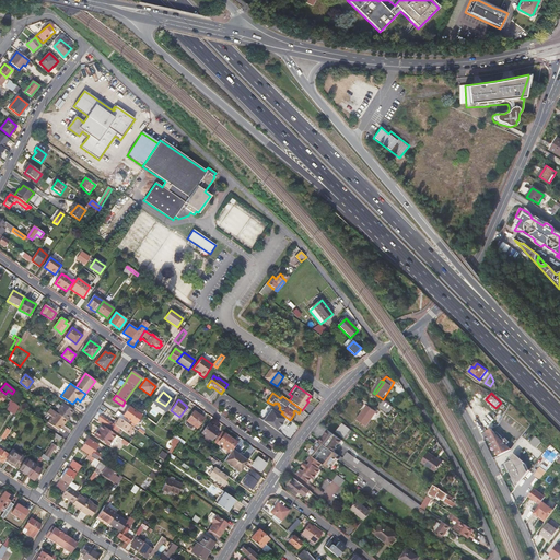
[(7,409),(14,415),(20,407),(10,400),(8,404),(10,405),(7,409)]
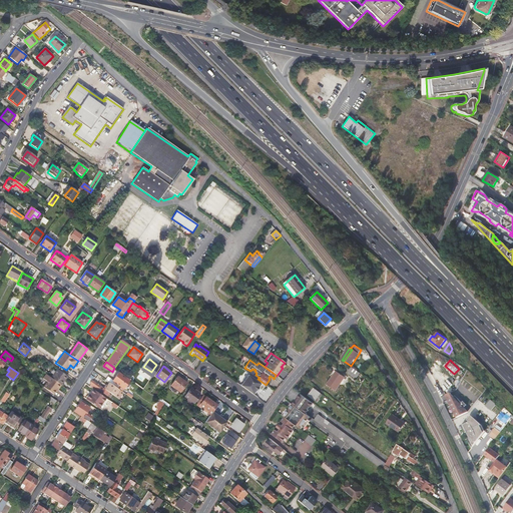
[(349,374),(357,380),(362,374),(353,368),(349,374)]
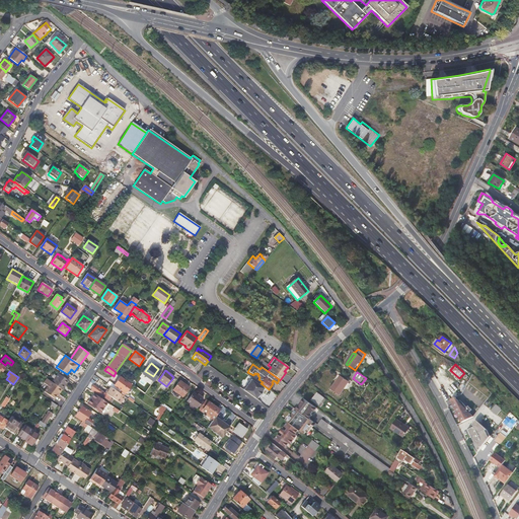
[(67,380),(58,374),(52,383),(61,389),(67,380)]
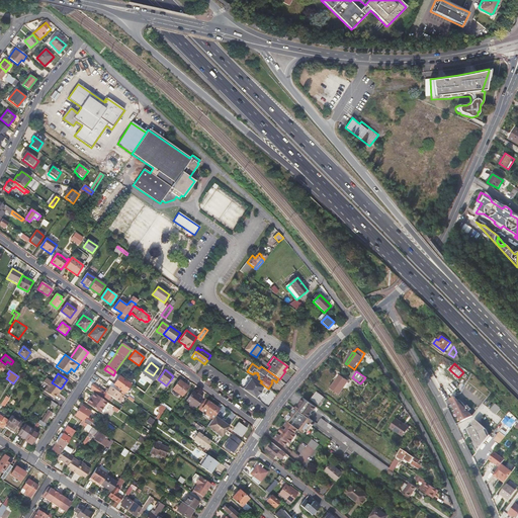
[(140,377),(141,376),(136,373),(132,380),(136,383),(137,383),(135,385),(139,390),(140,387),(142,389),(143,387),(144,389),(146,385),(143,382),(139,379),(140,377)]
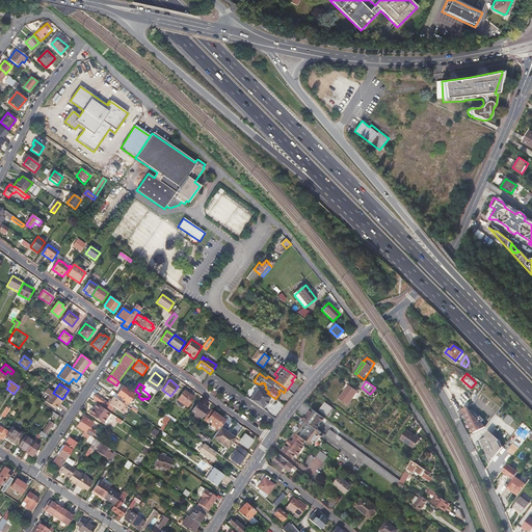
[(346,392),(345,391),(344,393),(353,399),(358,392),(350,387),(346,392)]
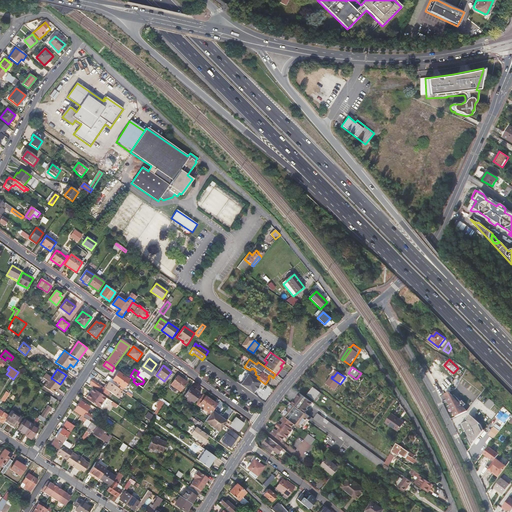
[(43,386),(53,394),(60,384),(51,378),(46,374),(43,378),(47,381),(43,386)]
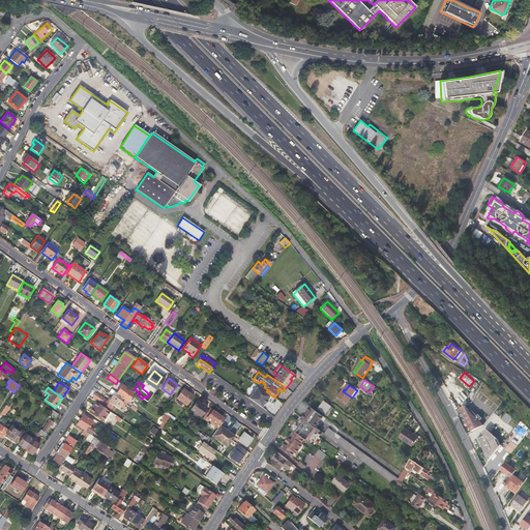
[(118,394),(111,390),(109,392),(114,396),(122,403),(124,400),(123,400),(125,396),(129,399),(134,393),(124,387),(118,394)]
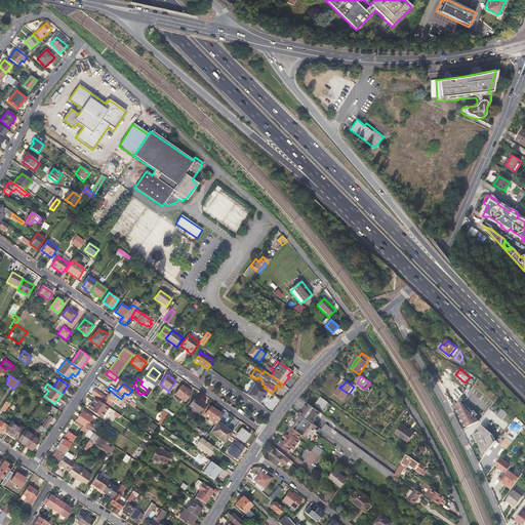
[(254,384),(246,395),(259,404),(261,400),(263,401),(265,397),(267,393),(254,384)]
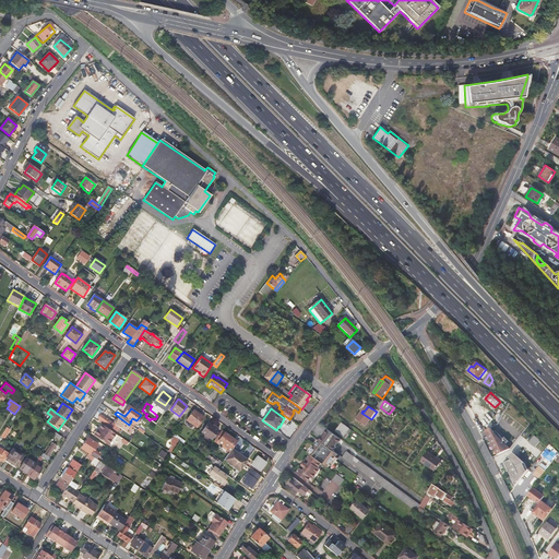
[(186,420),(195,427),(203,417),(193,411),(186,420)]
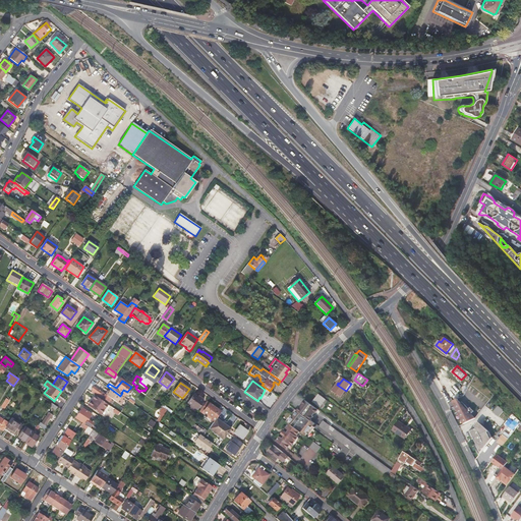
[(333,391),(342,397),(346,391),(337,385),(333,391)]
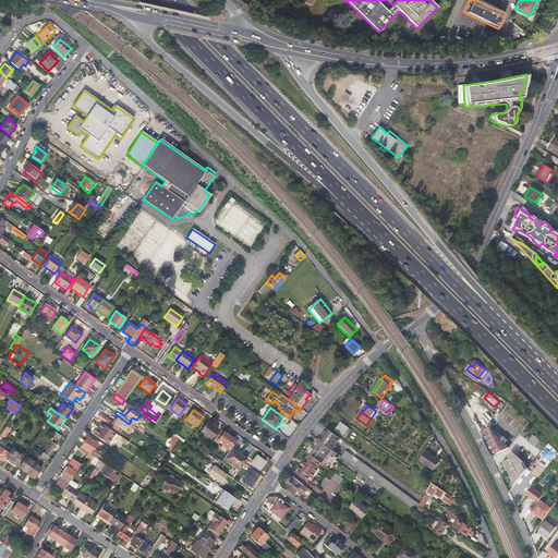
[(97,417),(100,420),(99,423),(100,423),(101,424),(110,431),(112,428),(113,428),(116,425),(124,432),(130,424),(129,424),(120,417),(117,422),(116,421),(114,424),(113,423),(113,422),(111,420),(110,421),(100,414),(97,417)]
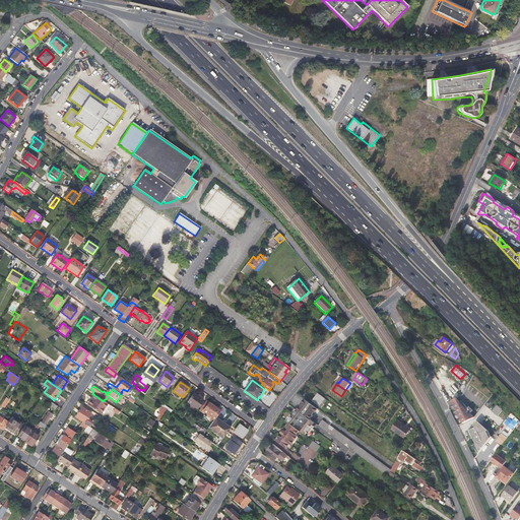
[(187,402),(196,408),(202,400),(193,394),(187,402)]
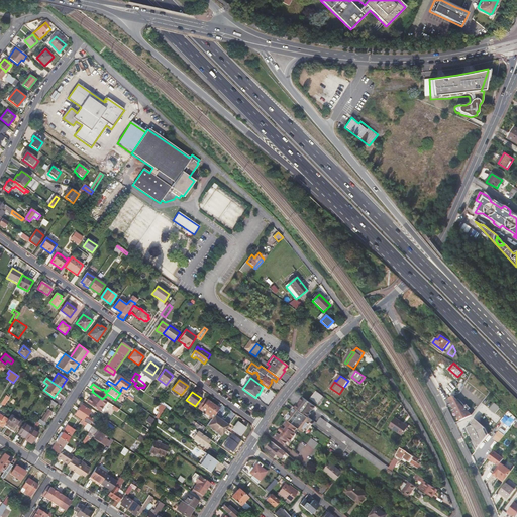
[(312,400),(321,406),(322,404),(320,402),(324,397),(319,393),(317,392),(312,400)]
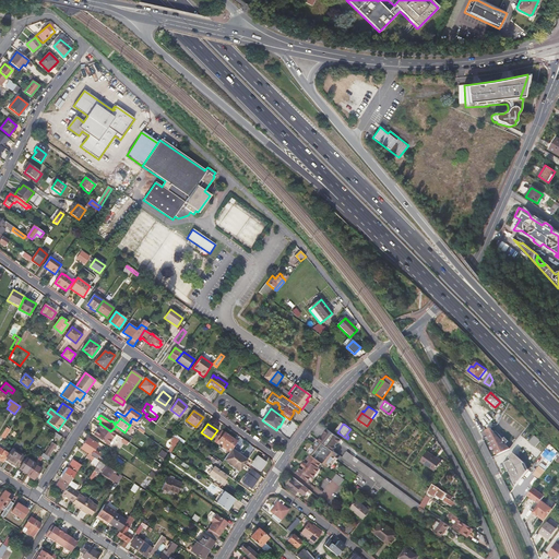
[(95,435),(108,444),(115,433),(110,431),(102,425),(95,435)]
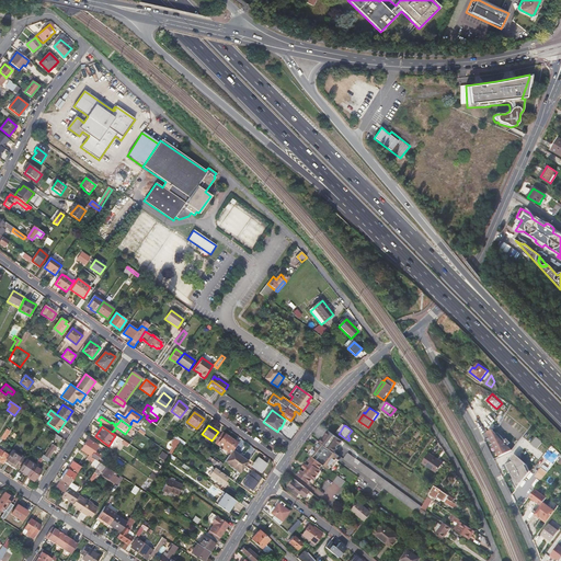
[(0,438),(4,441),(10,432),(6,430),(0,438)]
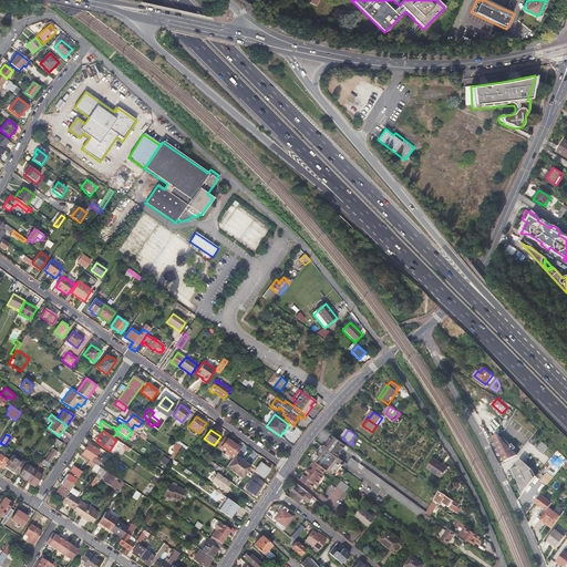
[(517,455),(497,435),(493,437),(505,462),(517,455)]
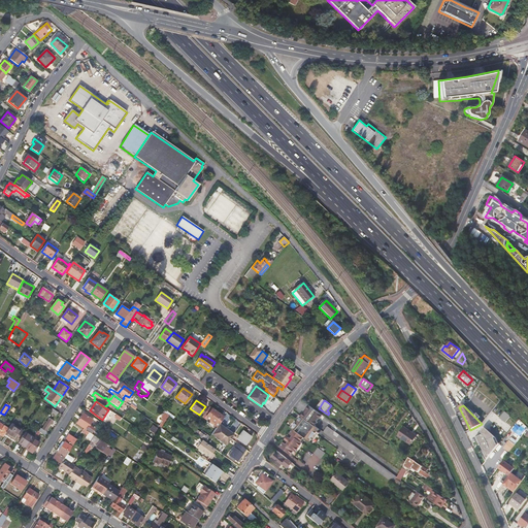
[(319,419),(320,420),(323,416),(315,410),(309,406),(306,410),(308,411),(305,414),(304,414),(301,417),(316,427),(318,423),(317,422),(319,419)]
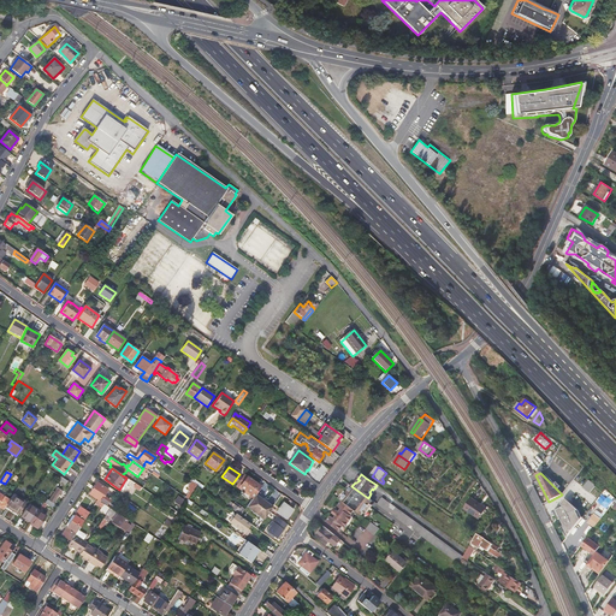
[(261,487),(258,485),(244,475),(236,485),(254,497),(255,495),(261,487)]
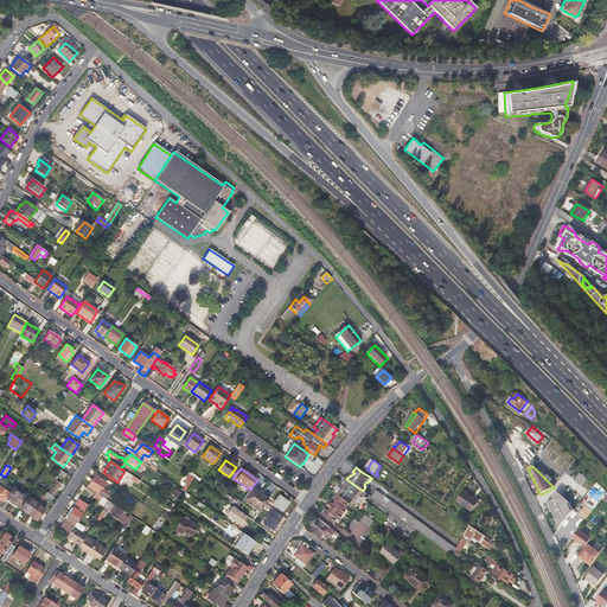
[(580,472),(575,480),(582,485),(587,478),(580,472)]
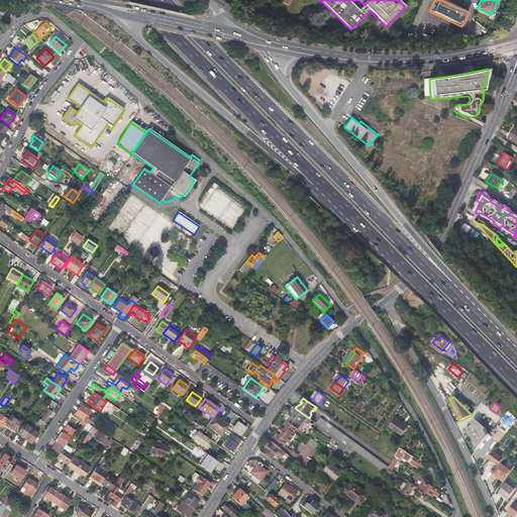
[(75,415),(86,422),(86,423),(87,424),(89,425),(91,421),(89,419),(87,421),(85,419),(87,417),(83,414),(86,409),(81,405),(79,409),(78,408),(77,410),(78,411),(75,415)]
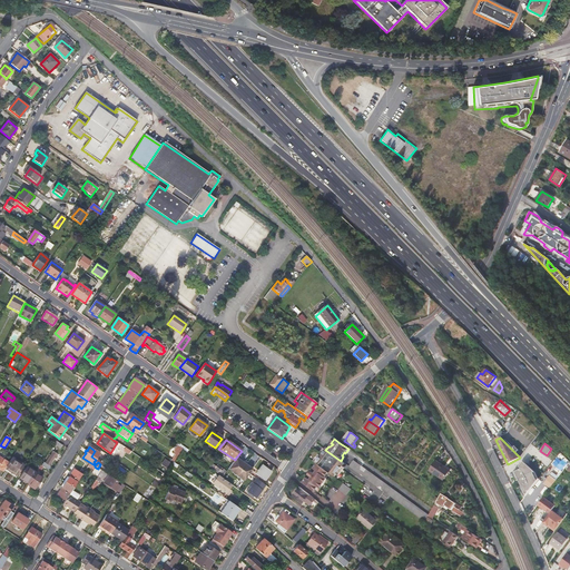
[(341,461),(325,450),(316,463),(328,473),(335,478),(340,470),(342,468),(345,464),(341,461)]
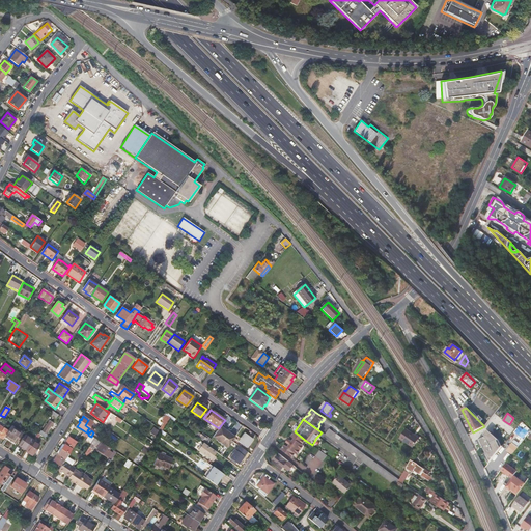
[(53,425),(52,424),(53,423),(49,421),(43,431),(46,434),(50,427),(52,427),(53,425)]
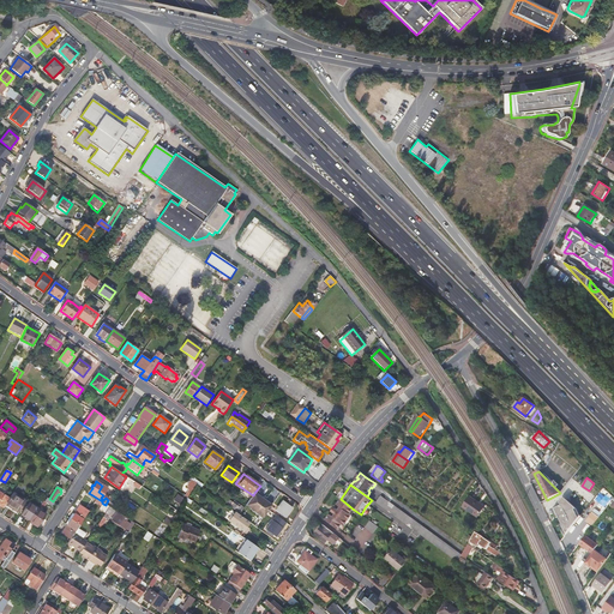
[(271,505),(254,493),(253,495),(246,505),(263,517),(268,510),(271,505)]
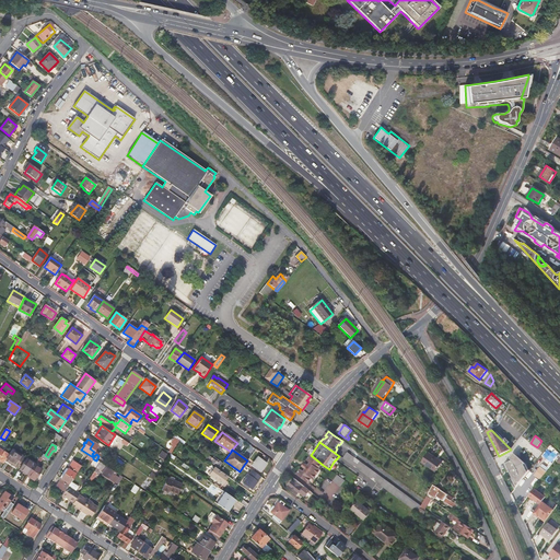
[(11,451),(9,455),(4,461),(16,468),(23,457),(11,451)]
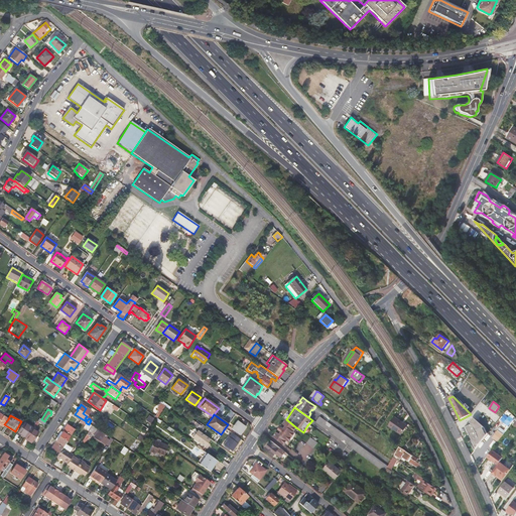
[(407,426),(395,417),(389,425),(401,434),(407,426)]
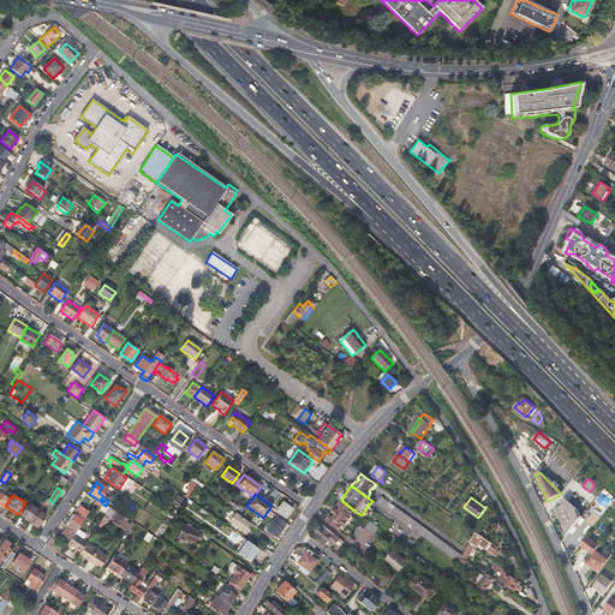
[(382,499),(377,505),(458,562),(463,556),(407,517),(382,499)]
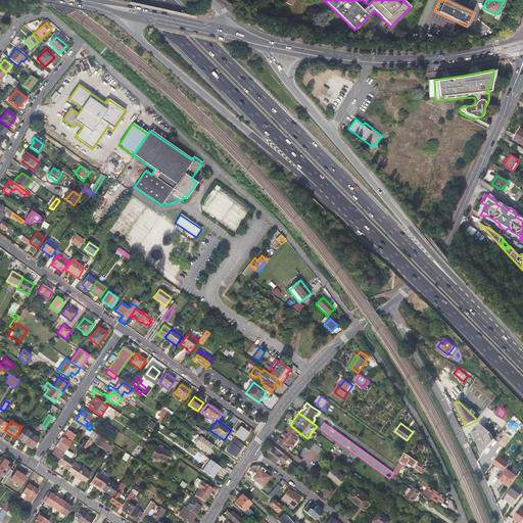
[(477,447),(481,457),(493,442),(484,424),(477,431),(470,434),(474,441),(475,440),(478,446),(477,447)]
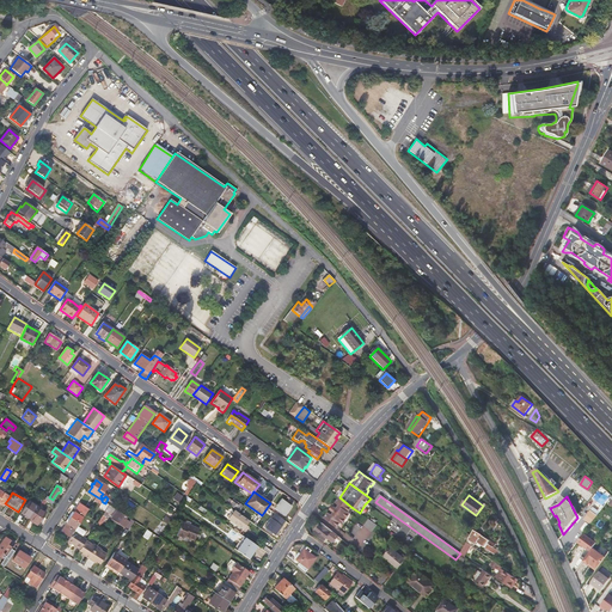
[(236,508),(239,503),(233,500),(232,501),(226,497),(224,500),(236,508)]
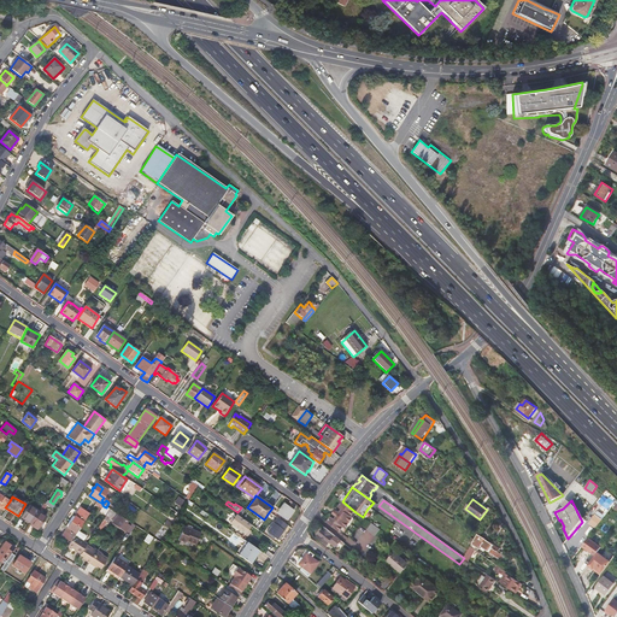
[(352,517),(356,512),(342,501),(339,507),(344,510),(345,511),(342,515),(340,513),(339,512),(336,511),(335,512),(335,516),(338,517),(340,518),(338,521),(335,519),(331,517),(328,523),(341,533),(345,527),(347,529),(354,518),(352,517)]
